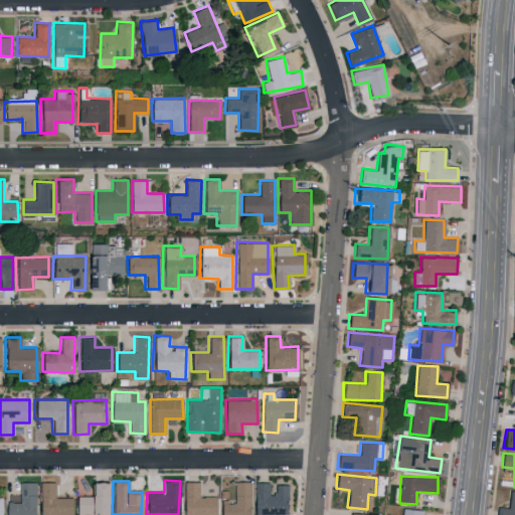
[(214,514),(214,496),(199,496),(198,481),(183,482),(183,514),(214,514)]
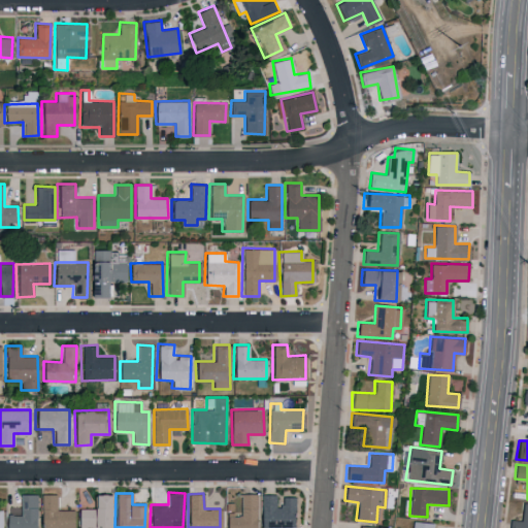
[(257,527),(257,493),(239,493),(239,516),(226,516),(225,527),(257,527)]
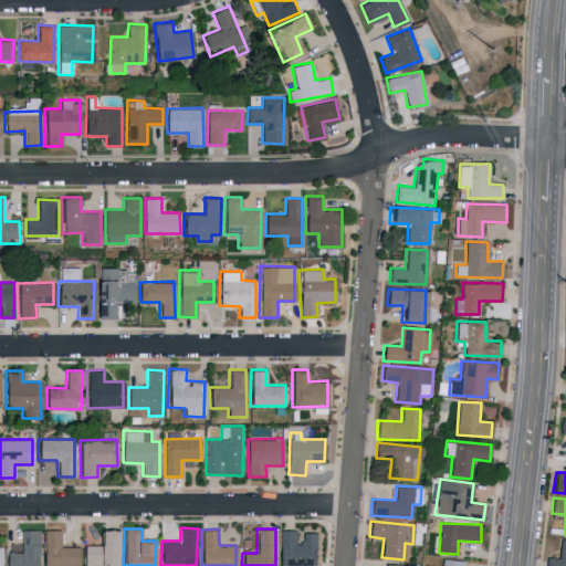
[(38,565),(39,530),(20,530),(20,552),(6,552),(6,565),(38,565)]
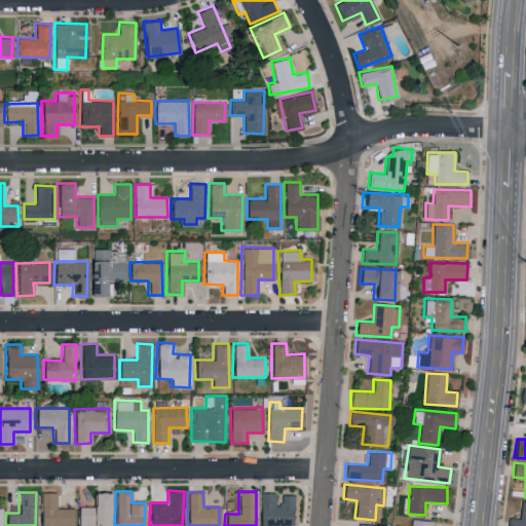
[(39,525),(72,525),(72,508),(55,508),(55,492),(40,492),(39,525)]
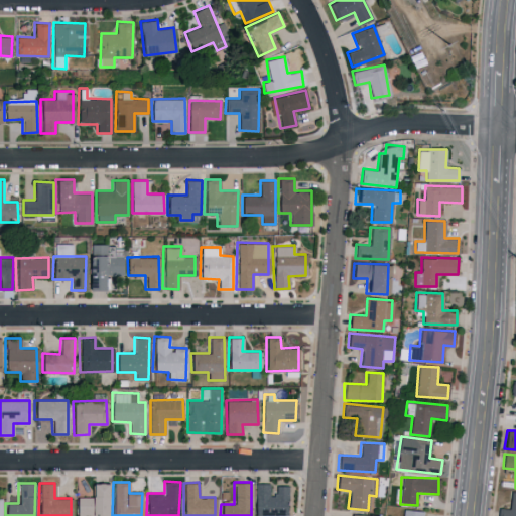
[(106,483),(90,483),(90,497),(76,497),(76,515),(100,515),(106,515),(106,483)]
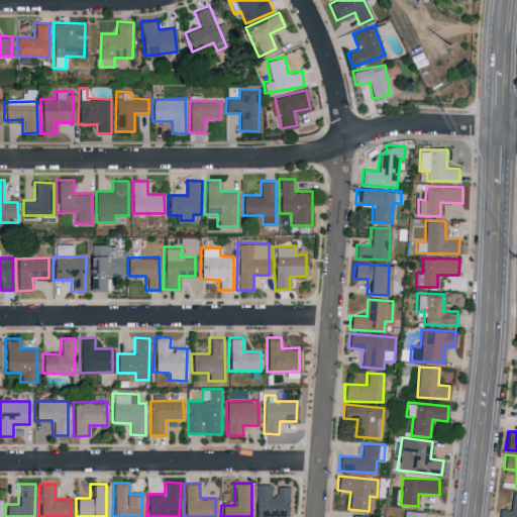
[(269,484),(254,484),(255,516),(264,516),(287,516),(287,486),(276,486),(276,496),(270,496),(269,484)]
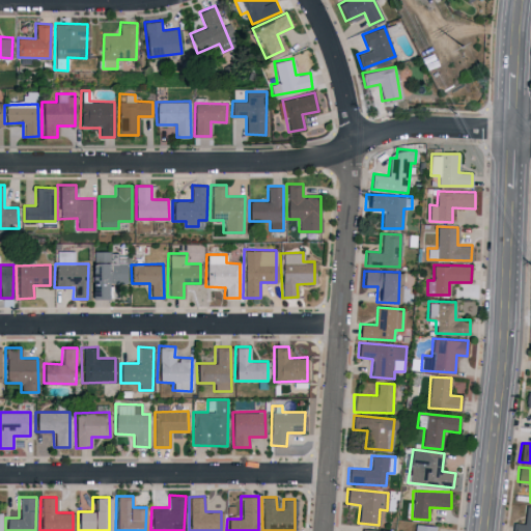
[(511,530),(530,530),(530,506),(525,506),(524,524),(512,523),(511,530)]
